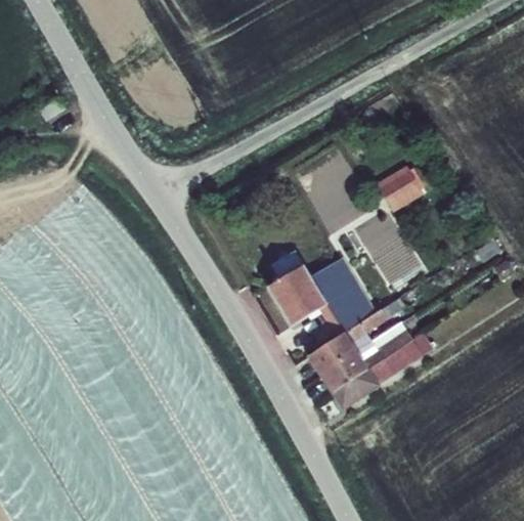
[(58,97),(39,110),(46,121),(66,109),(58,97)]
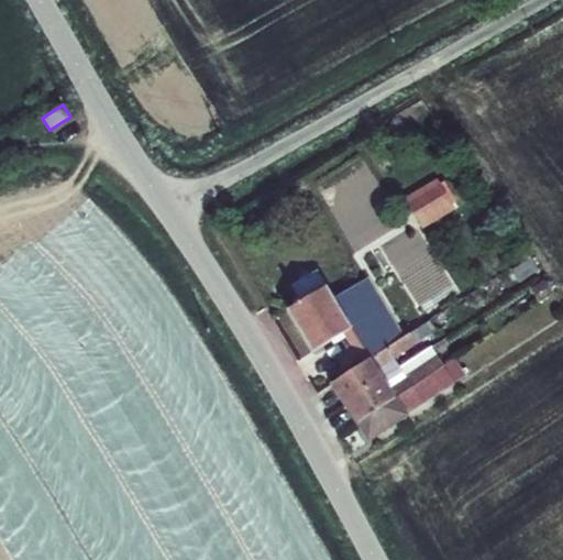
[(441,183),(438,177),(405,196),(422,228),(456,207),(453,202),(441,183)]
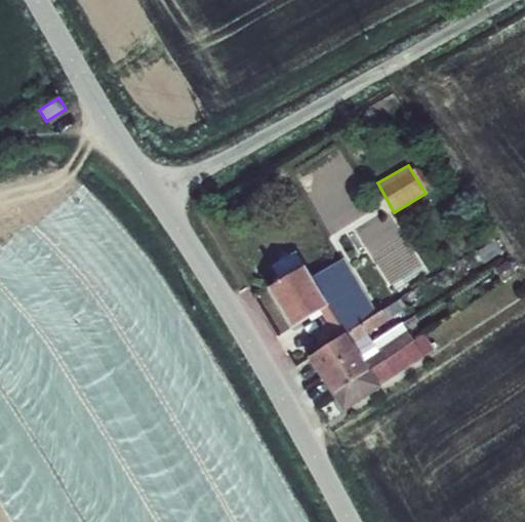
[(414,168),(411,170),(422,189),(426,187),(414,168)]
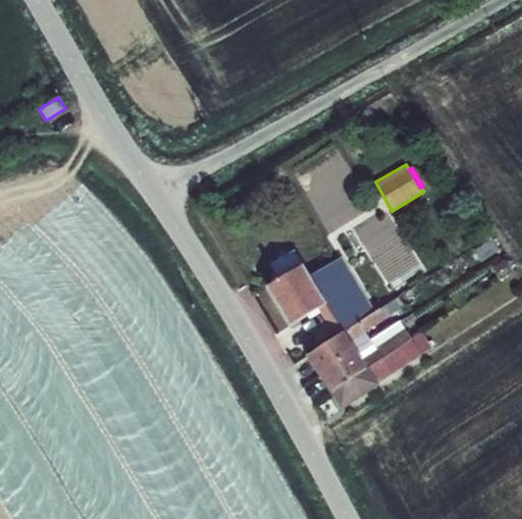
[(500,249),(492,238),(474,249),(481,260),(500,249)]
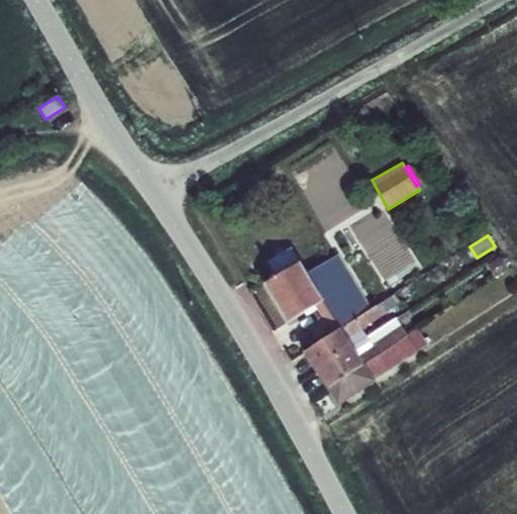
[(267,261),(277,277),(299,264),(301,263),(292,245),(267,261)]
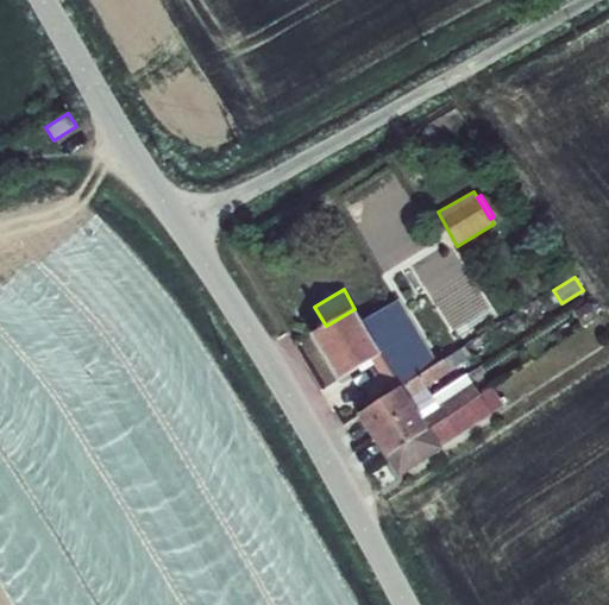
[(400,298),(358,321),(352,310),(326,326),(308,336),(337,383),(372,361),(390,395),(401,388),(438,363),(400,298)]
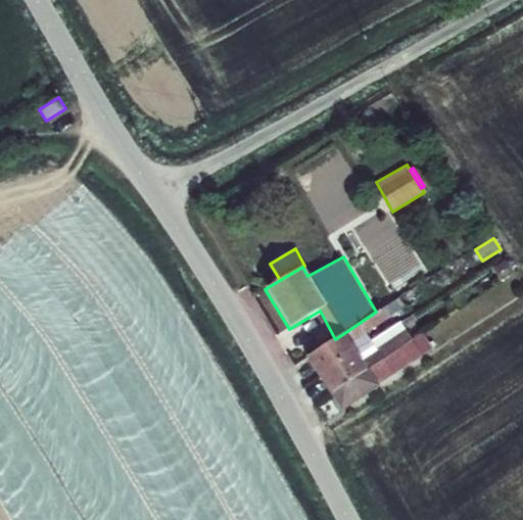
[(515,271),(507,258),(493,267),(503,280),(515,271)]
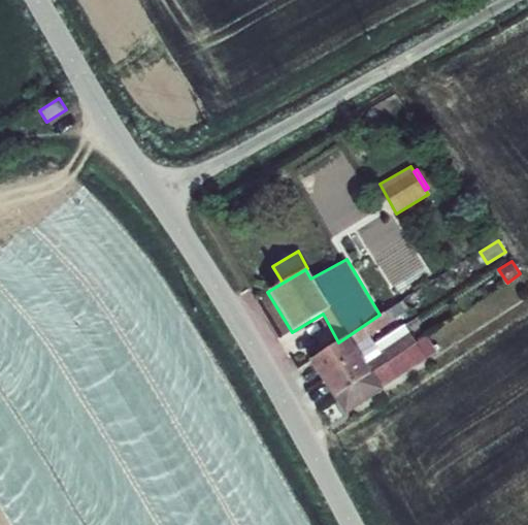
[(380,315),(348,336),(354,346),(369,334),(370,335),(409,309),(403,299),(380,315)]
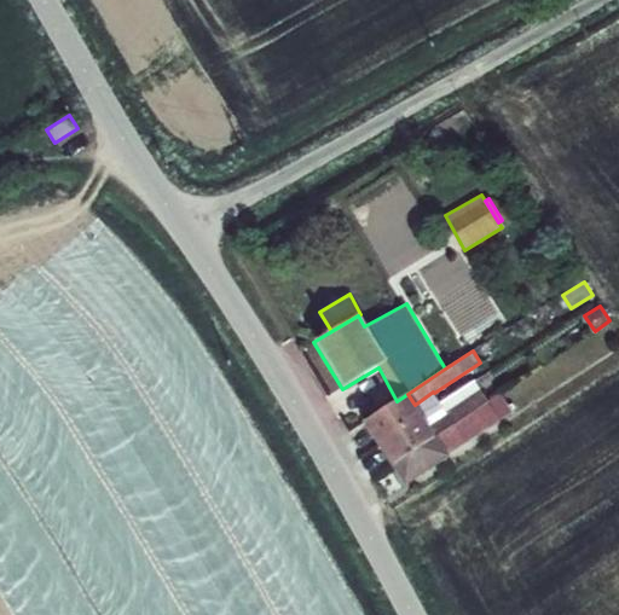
[(445,411),(480,389),(475,378),(439,401),(434,393),(433,392),(415,405),(428,425),(447,415),(445,411)]
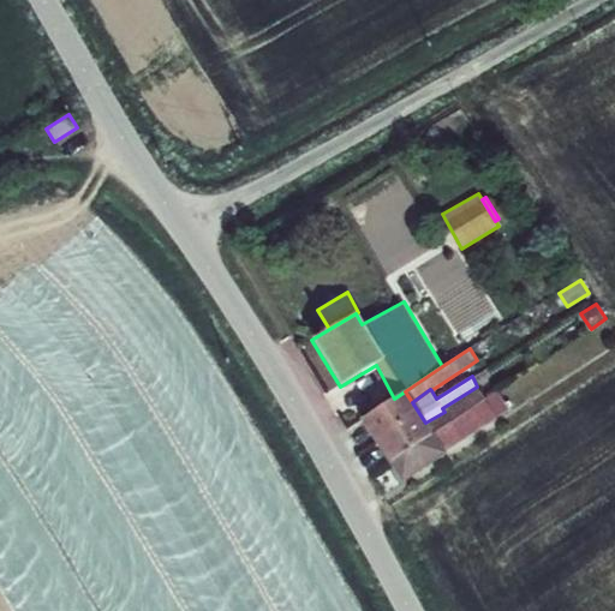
[(435,433),(446,450),(496,418),(495,415),(508,408),(496,390),(484,399),(477,387),(442,408),(445,412),(425,423),(434,435),(435,433)]
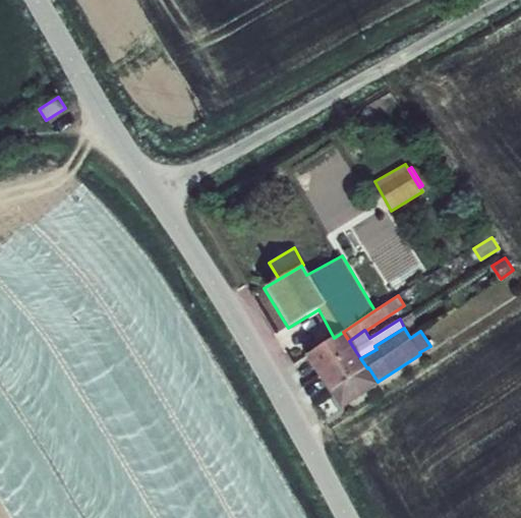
[(334,338),(304,356),(328,395),(330,394),(341,410),(380,386),(378,382),(368,367),(367,368),(360,358),(349,341),(343,332),(334,338)]
